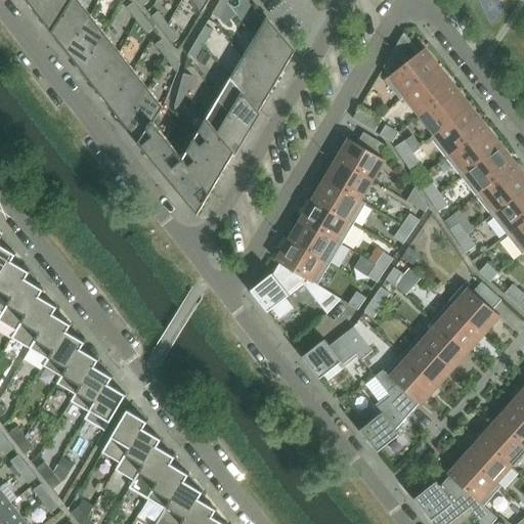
[(25,0),(38,15),(47,0),(25,0)]
